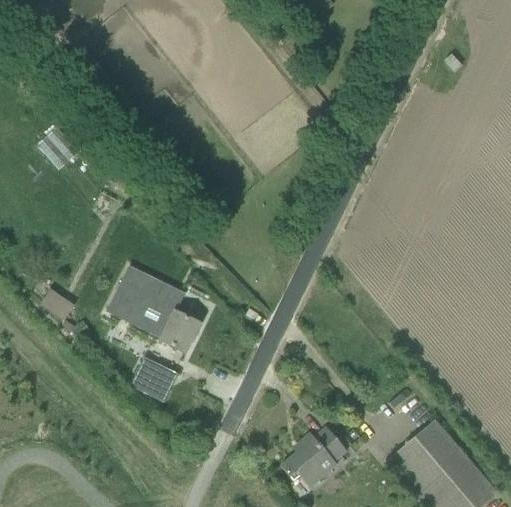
[(165,325),(159,337),(187,351),(201,322),(164,303),(172,286),(129,265),(112,301),(165,325)]
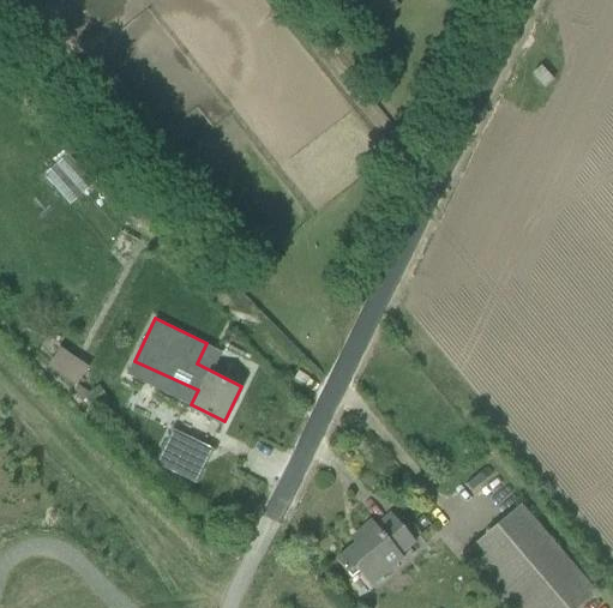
[(89,363),(61,344),(49,362),(78,381),(89,363)]
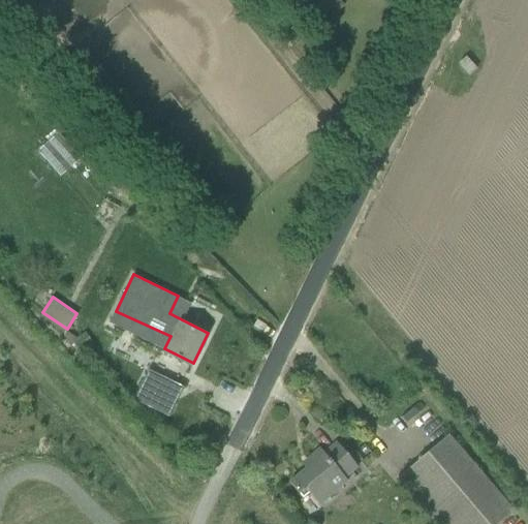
[(73,338),(82,348),(94,340),(86,329),(73,338)]
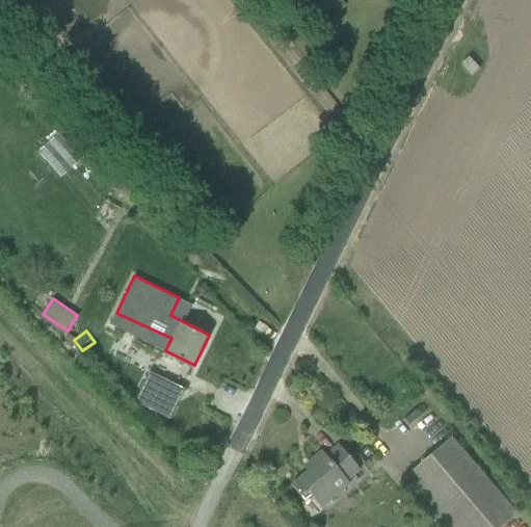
[(170,416),(186,387),(166,376),(151,406),(170,416)]
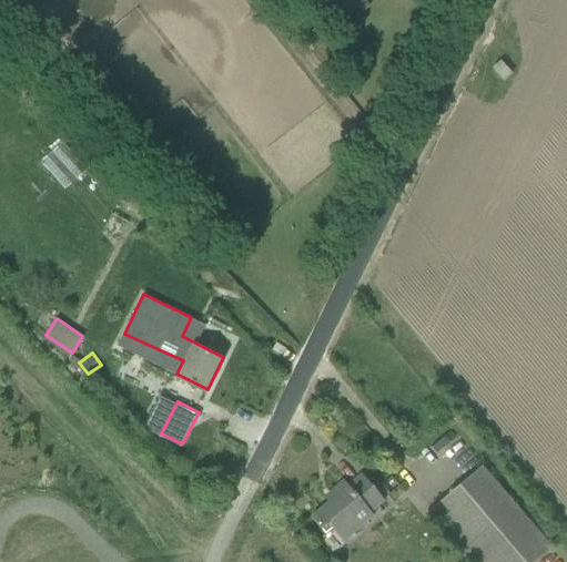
[(429,406),(429,416),(442,416),(442,406),(429,406)]
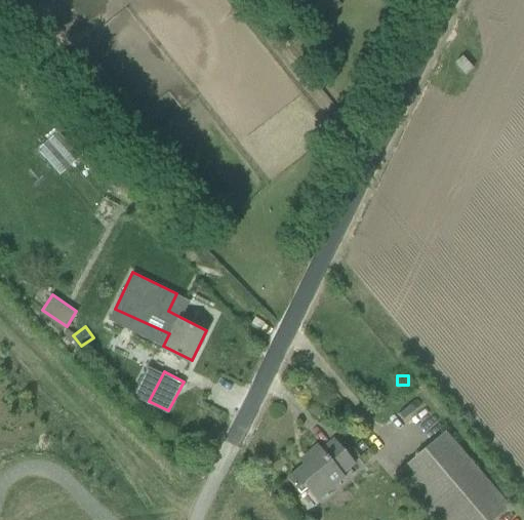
[(396,471),(419,500),(437,519),(491,519),(510,504),(446,429),(396,471)]
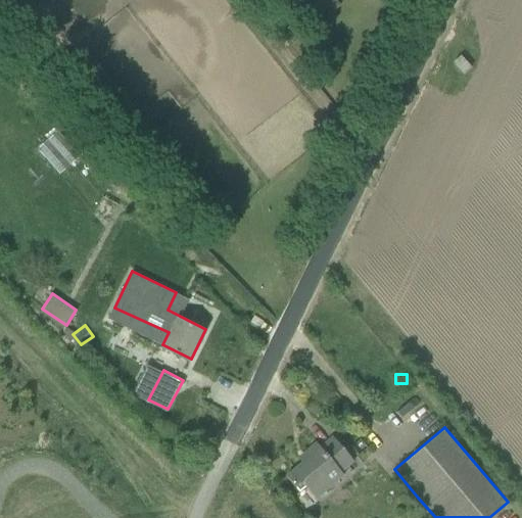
[(354,460),(334,433),(321,444),(317,439),(304,451),(309,456),(287,473),(300,489),(307,484),(318,497),(345,472),(343,469),(354,460)]
